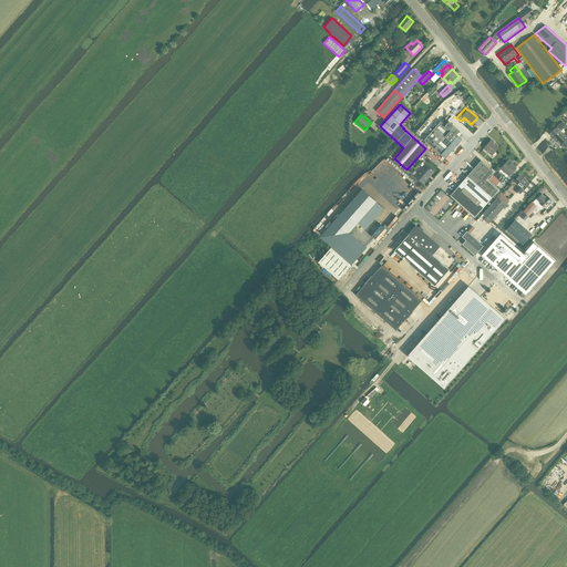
[(445,160),(447,156),(462,140),(456,134),(459,131),(449,122),(445,125),(441,121),(424,141),(445,160)]
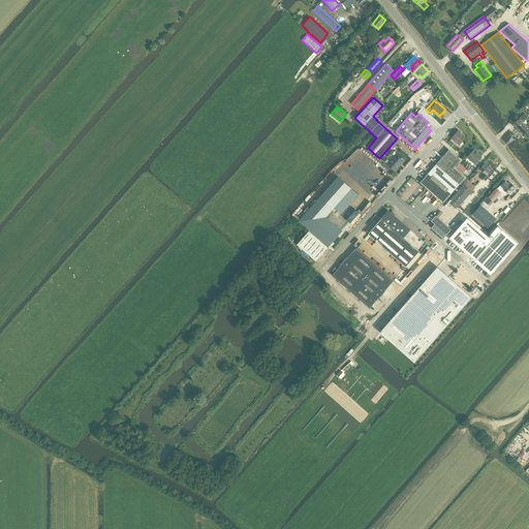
[(526,118),(527,116),(525,114),(522,116),(520,118),(512,125),(516,128),(526,118)]
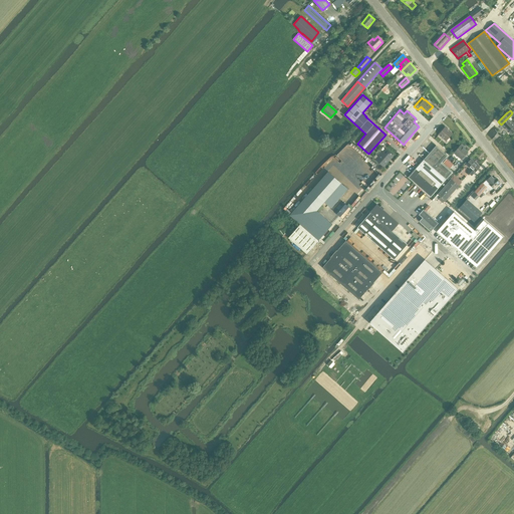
[(509,118),(511,116),(513,116),(513,115),(513,114),(512,112),(511,114),(501,124),(505,129),(511,121),(509,118)]
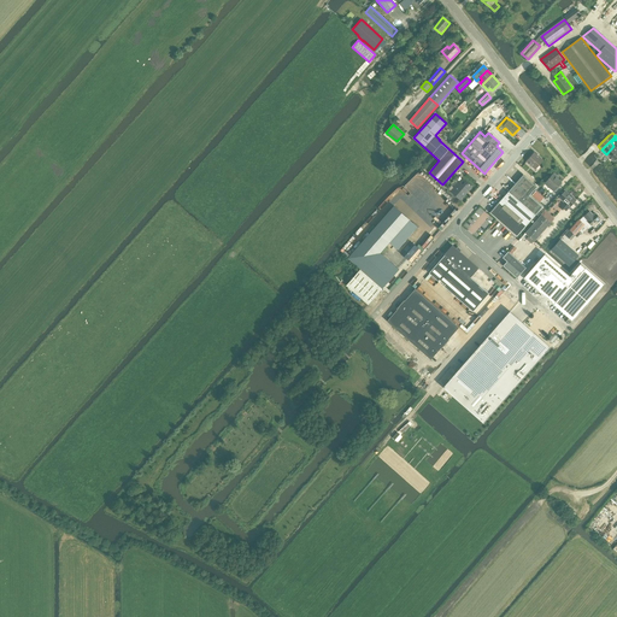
[(616,148),(616,150),(616,148),(616,147),(616,141),(613,146),(606,154),(610,158),(616,151),(616,148)]
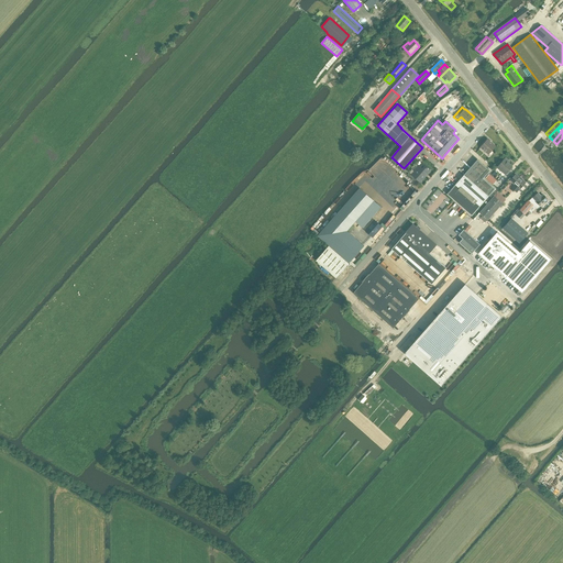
[(488,154),(495,146),(487,139),(481,147),(488,154)]
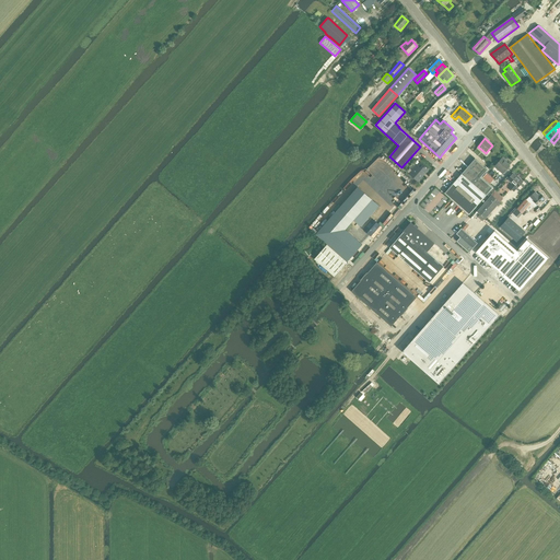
[(504,161),(505,161),(502,158),(501,159),(499,161),(500,161),(494,166),(502,173),(506,170),(508,170),(509,166),(510,165),(504,161)]
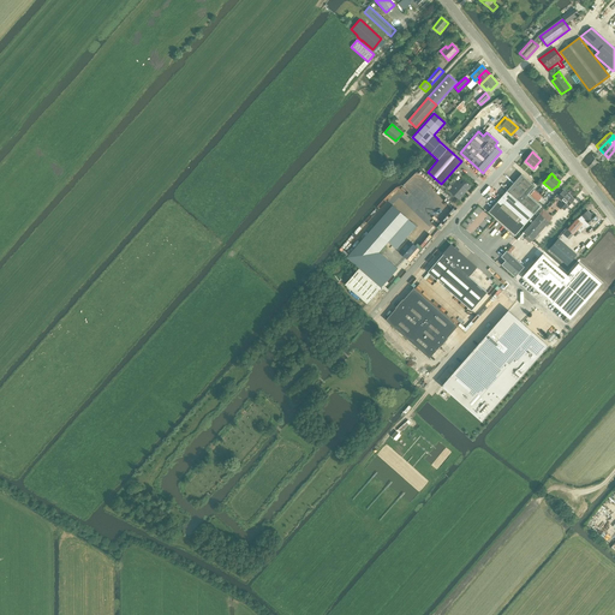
[(529,195),(536,186),(521,174),(514,183),(529,195)]
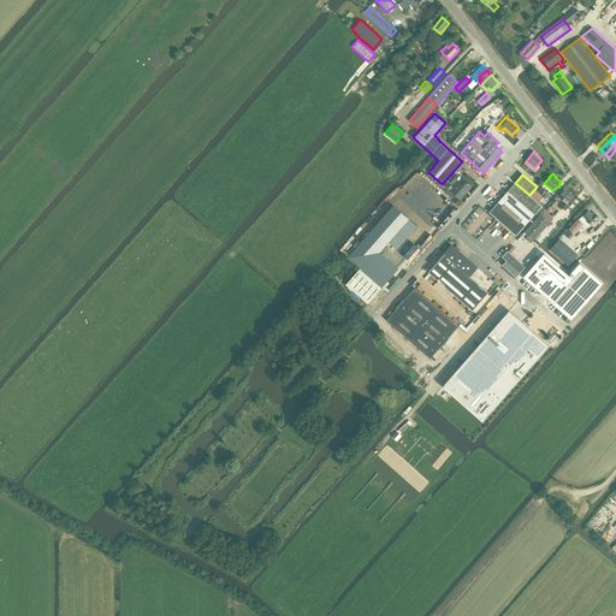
[(465,193),(471,185),(463,179),(457,185),(456,184),(454,188),(450,185),(448,189),(460,200),(466,193),(465,193)]
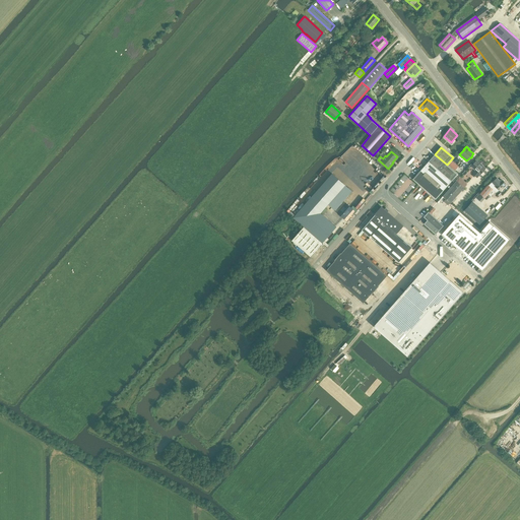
[(457,174),(447,165),(435,154),(429,161),(451,182),(457,174)]
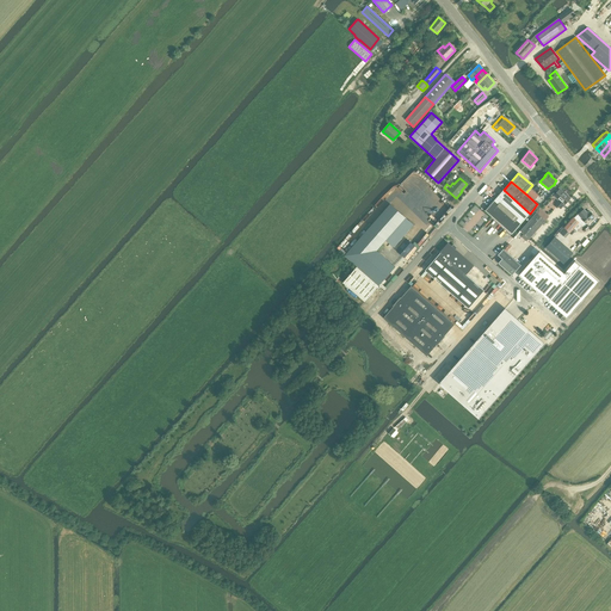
[(565,205),(571,198),(560,189),(554,196),(559,201),(555,204),(561,209),(565,205)]
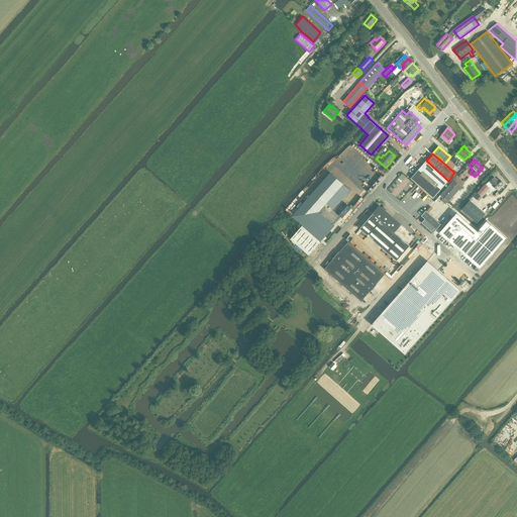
[(441,189),(448,181),(426,161),(418,169),(441,189)]
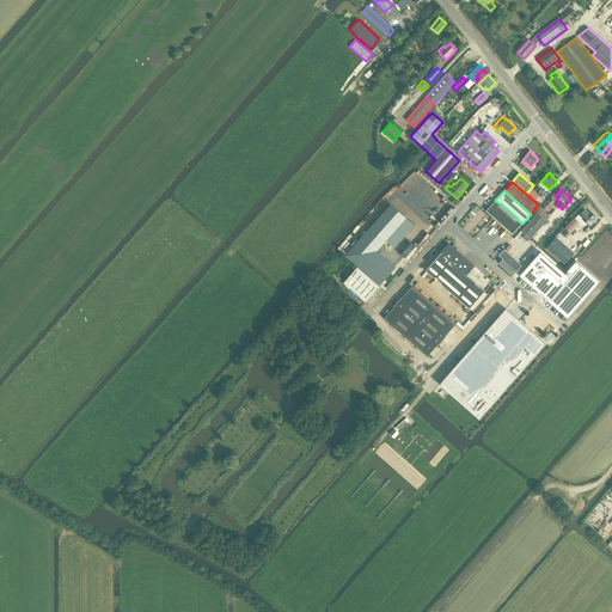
[(513,234),(522,224),(495,200),(485,210),(513,234)]
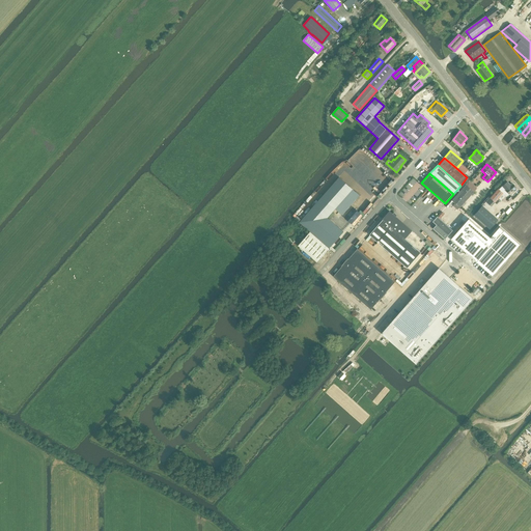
[(342,215),(360,195),(339,177),(320,198),(334,211),(335,208),(342,215)]
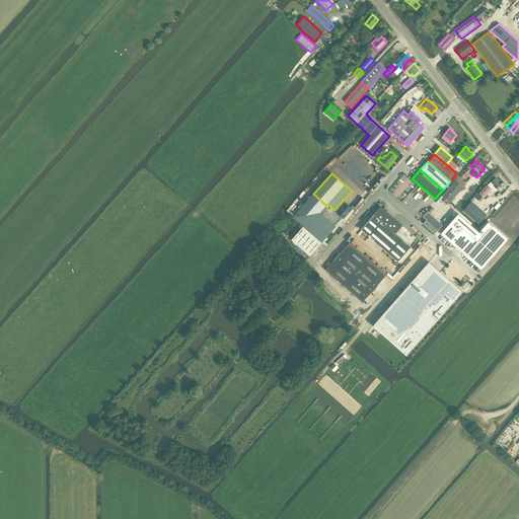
[(491,182),(488,184),(492,189),(492,190),(494,192),(495,193),(498,190),(505,183),(502,179),(500,181),(497,177),(492,181),(491,182)]
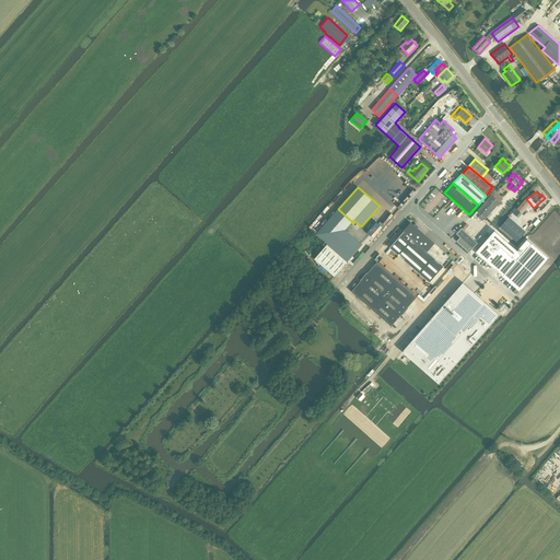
[(486,219),(500,202),(491,195),(477,211),(486,219)]
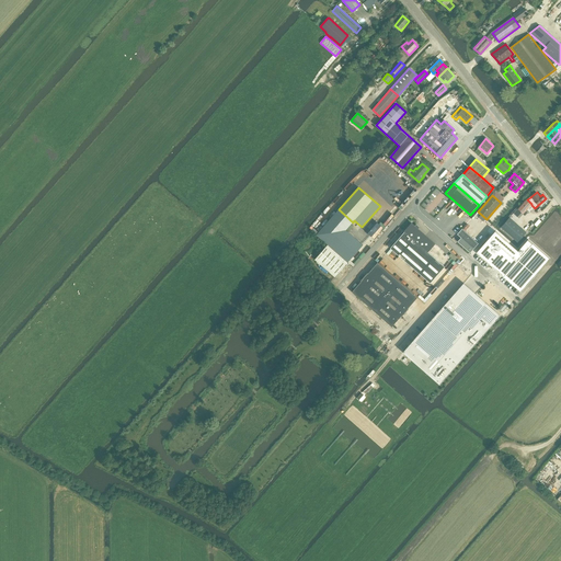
[(523,203),(517,208),(524,214),(527,209),(531,205),(531,204),(527,199),(527,201),(526,199),(523,203)]
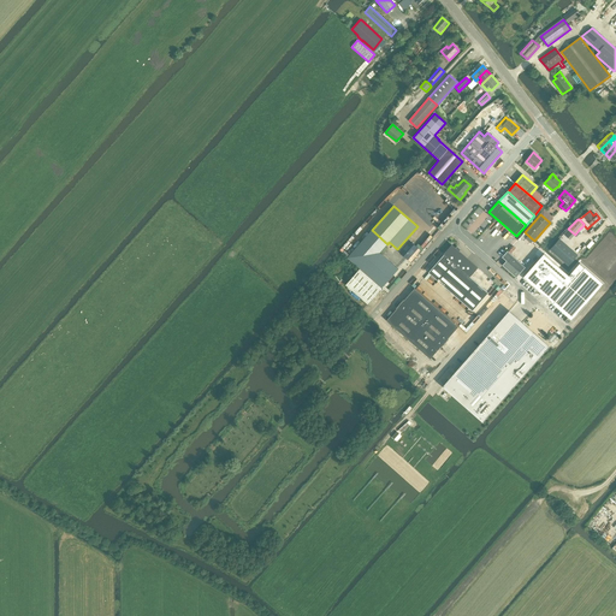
[(380,253),(388,244),(372,230),(348,258),(360,268),(381,288),(383,288),(398,268),(380,253)]
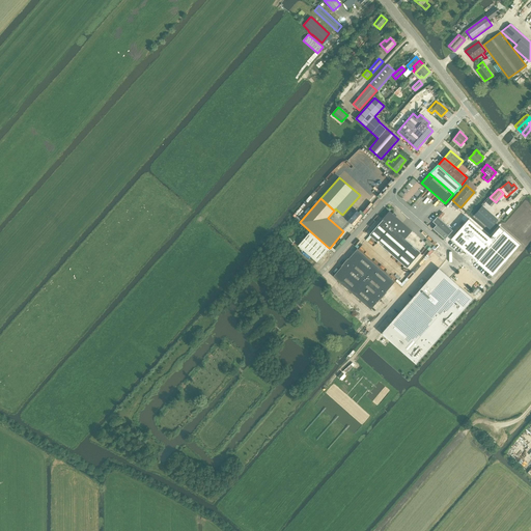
[(482,206),(474,216),(490,229),(498,220),(482,206)]
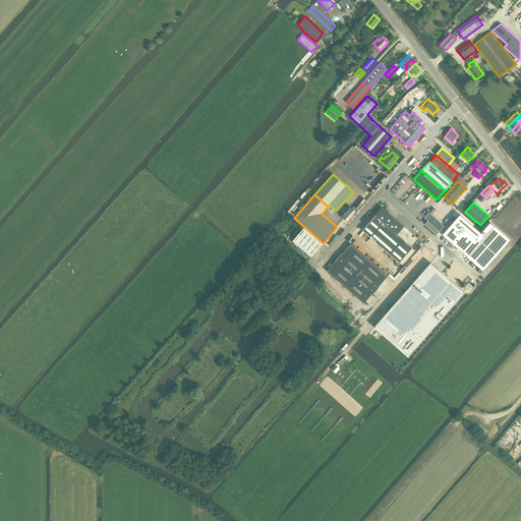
[(345,219),(353,210),(347,204),(339,214),(345,219)]
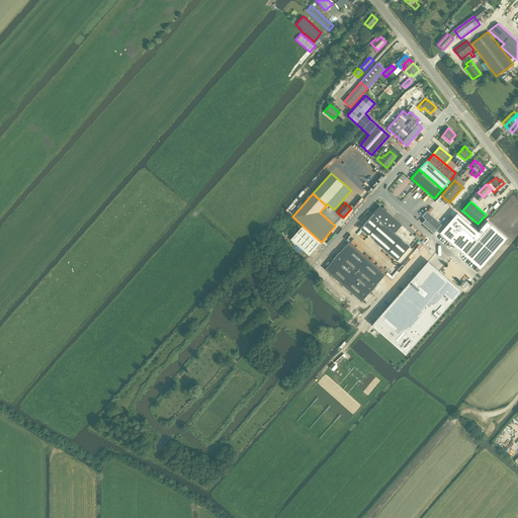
[(383,208),(379,205),(373,213),(373,214),(360,229),(387,253),(398,261),(411,246),(395,233),(402,225),(386,211),(383,208)]
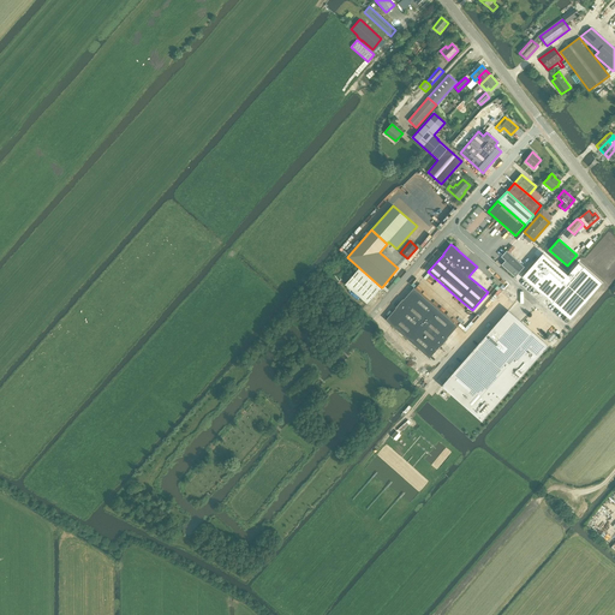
[(338,250),(318,272),(340,291),(346,285),(358,296),(366,304),(381,288),(381,287),(359,268),(347,257),(339,250),(338,250)]
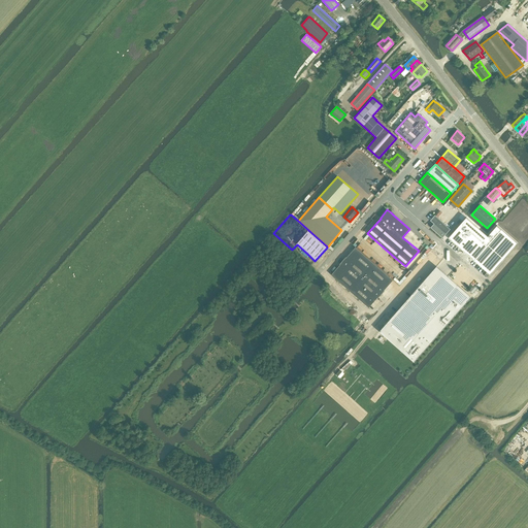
[(442,238),(451,229),(435,216),(430,220),(434,224),(430,227),(442,238)]
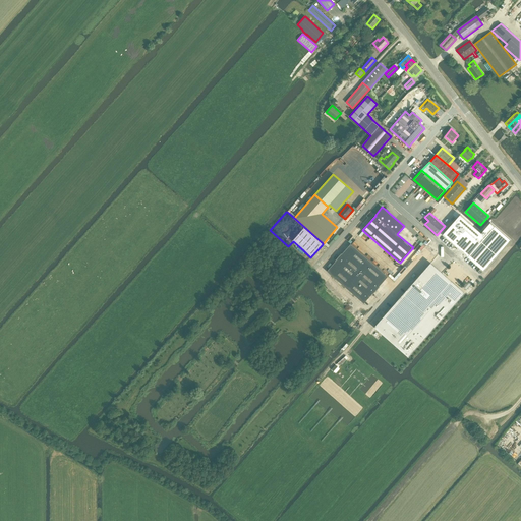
[(499,253),(511,240),(490,222),(485,228),(481,232),(481,233),(461,216),(460,215),(457,219),(453,223),(443,234),(443,235),(454,245),(457,247),(464,254),(465,254),(467,256),(481,269),(483,271),(499,253)]
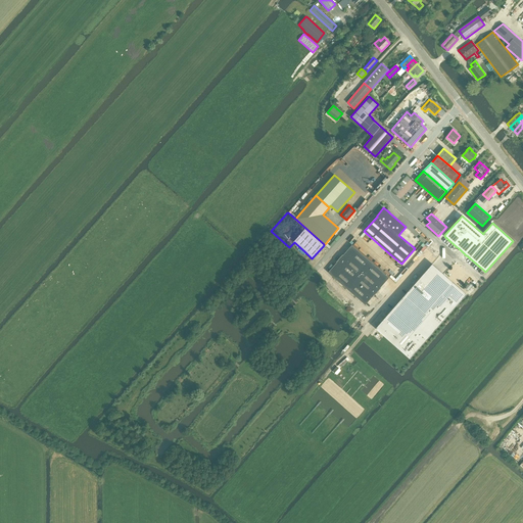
[(337,262),(319,282),(344,304),(357,315),(374,294),(375,295),(381,288),(380,287),(389,277),(352,245),(343,255),(342,254),(336,262),(337,262)]
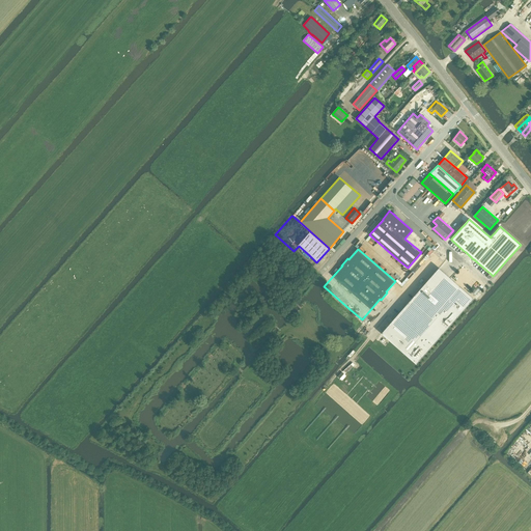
[(430,346),(473,299),(462,288),(460,289),(458,287),(459,286),(450,278),(434,298),(422,287),(399,313),(398,313),(382,333),(416,364),(431,347),(430,346)]
